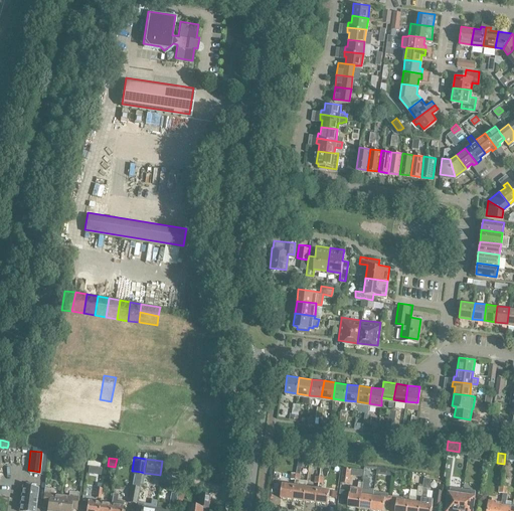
[(294,481),(292,496),(304,498),(306,484),(307,479),(299,477),(301,465),(297,464),(296,471),(295,477),(294,481)]
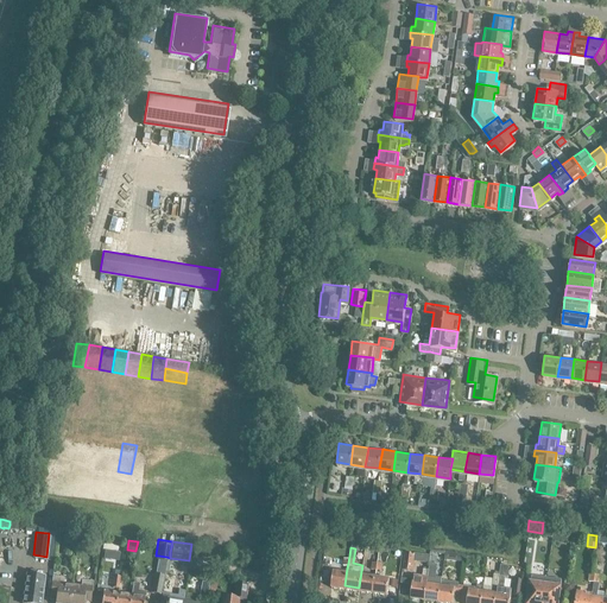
[(413,550),(404,548),(402,565),(411,566),(413,550)]
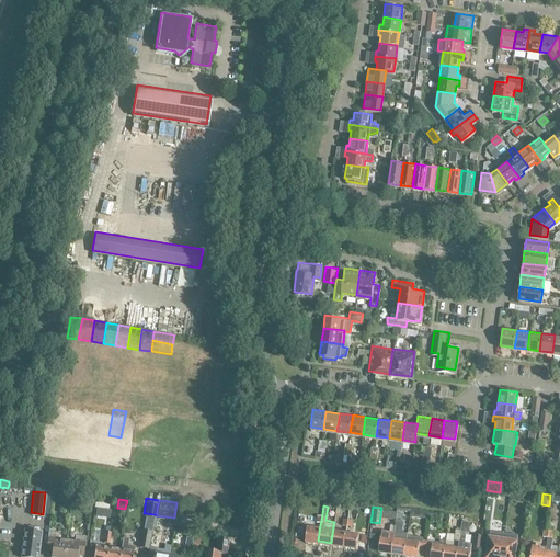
[(403,553),(407,533),(407,531),(401,530),(402,519),(396,518),(395,524),(390,550),(403,553)]
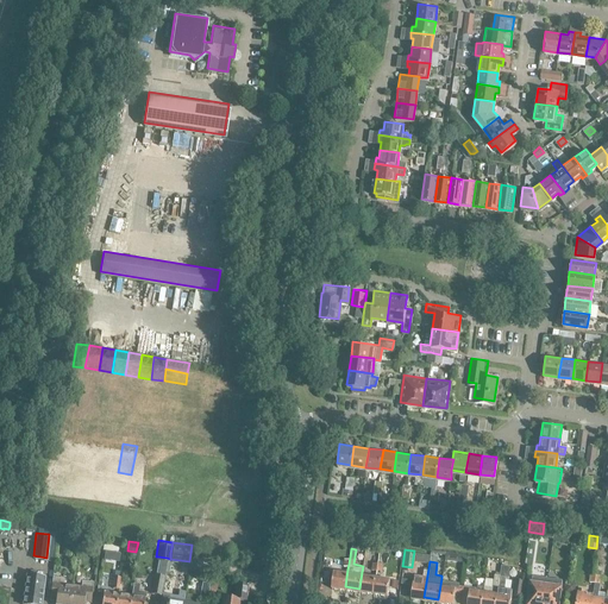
[(160,592),(163,573),(164,573),(165,564),(157,562),(156,571),(154,571),(150,591),(160,592)]
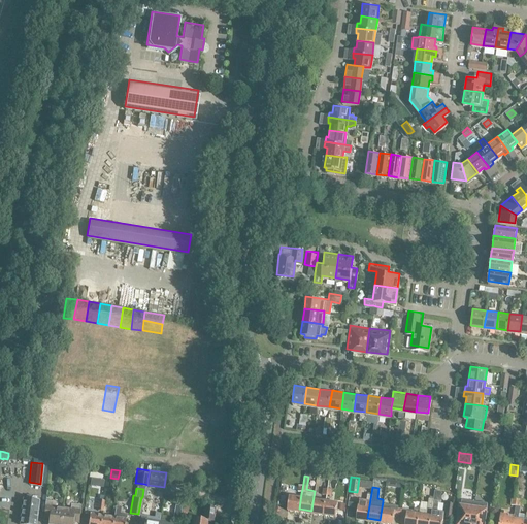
[(289,493),(287,508),(299,509),(301,493),(296,492),(295,494),(289,493)]
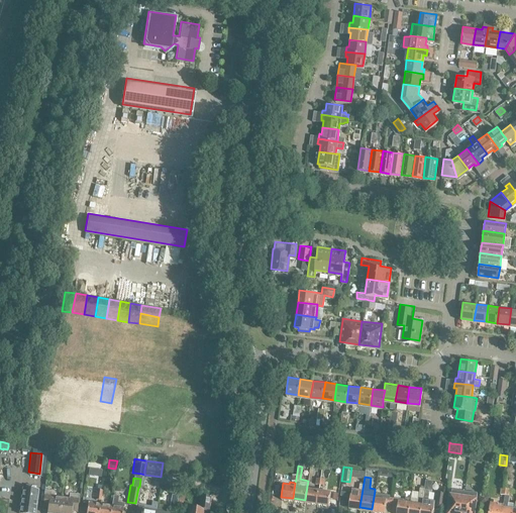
[(348,506),(359,507),(364,483),(359,482),(358,488),(350,487),(350,490),(346,489),(344,504),(348,504),(348,506)]
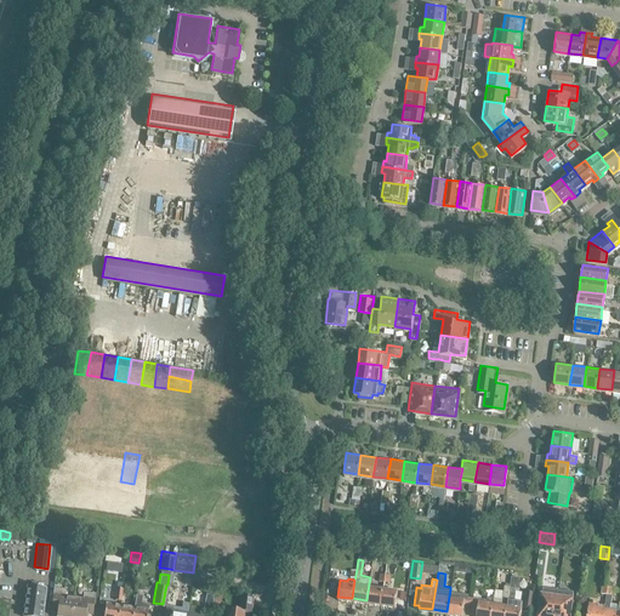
[(22,614),(37,615),(41,615),(46,585),(26,582),(22,614)]
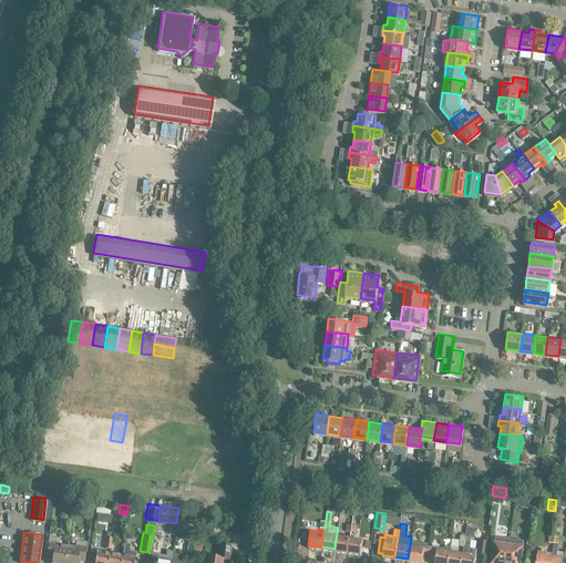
[(337,533),(335,549),(348,550),(350,535),(349,535),(349,533),(343,532),(342,534),(337,533)]
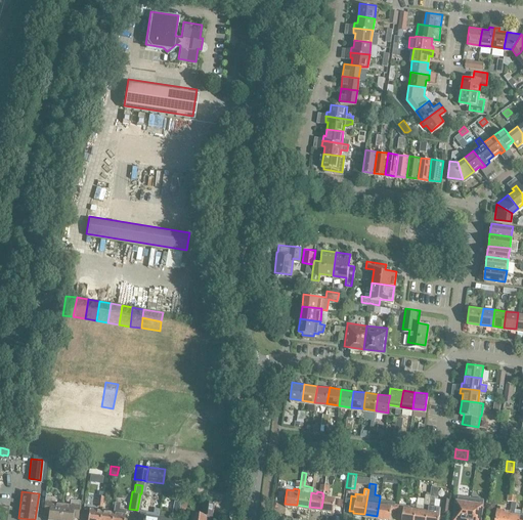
[(412,519),(425,519),(429,493),(429,492),(425,491),(424,503),(416,502),(416,507),(412,519)]
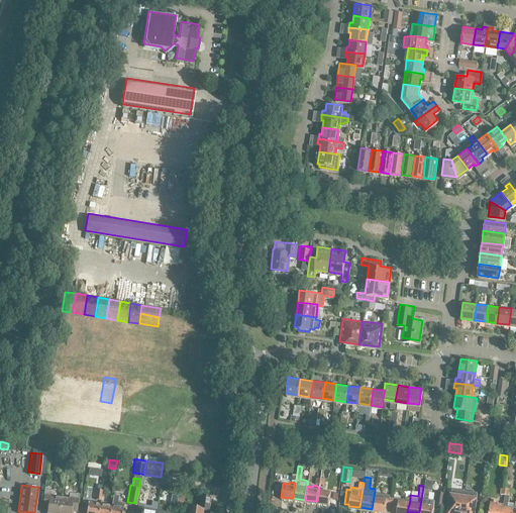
[(504,493),(503,502),(500,512),(512,512),(513,506),(514,501),(508,500),(509,493),(508,493),(509,487),(505,486),(504,493)]
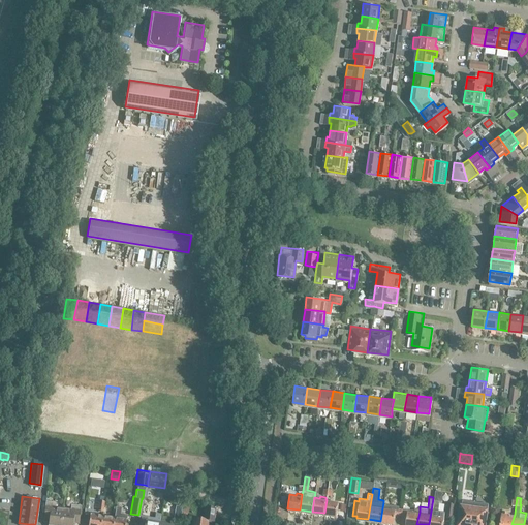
[(55,499),(44,498),(42,516),(49,516),(47,524),(59,524),(62,505),(54,504),(55,499)]
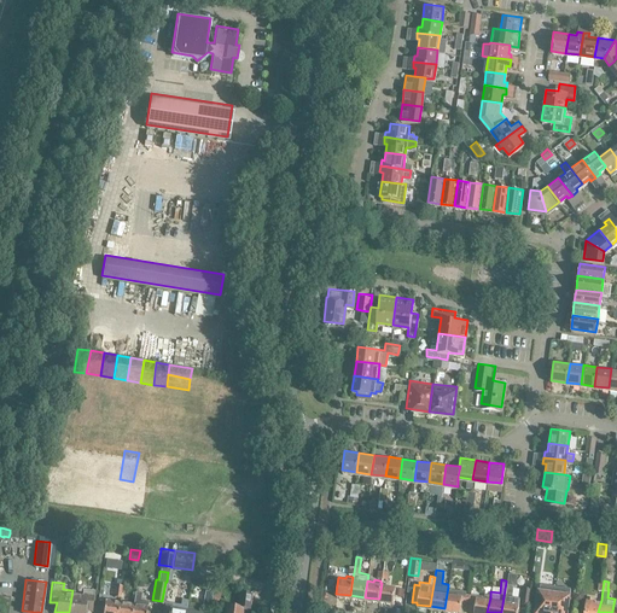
[(501,612),(516,612),(519,596),(519,595),(511,594),(513,583),(506,582),(501,612)]
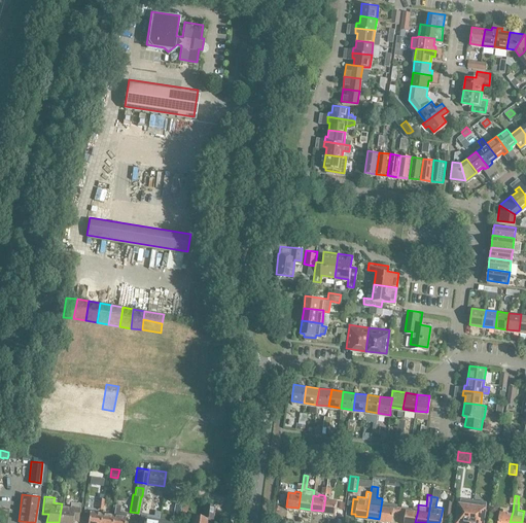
[(456,522),(460,522),(459,522),(468,522),(472,497),(460,496),(456,522)]
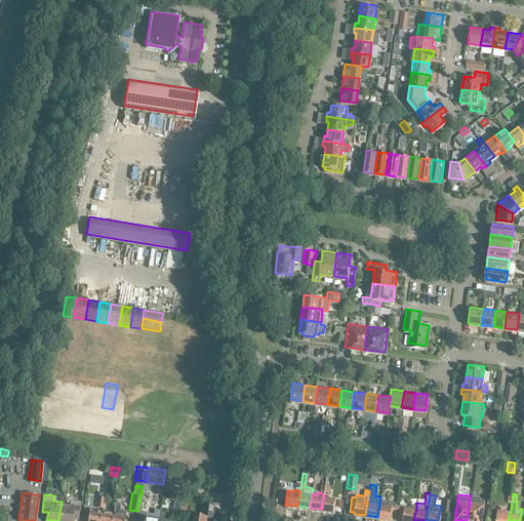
[(324,495),(322,509),(333,511),(335,496),(324,495)]
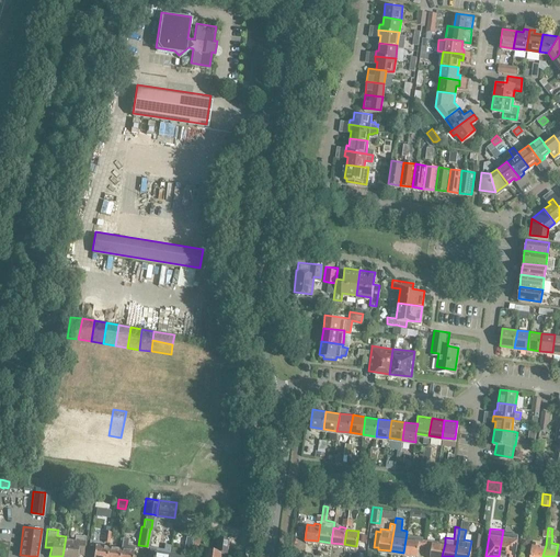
[(503,530),(499,556),(513,556),(517,532),(503,530)]
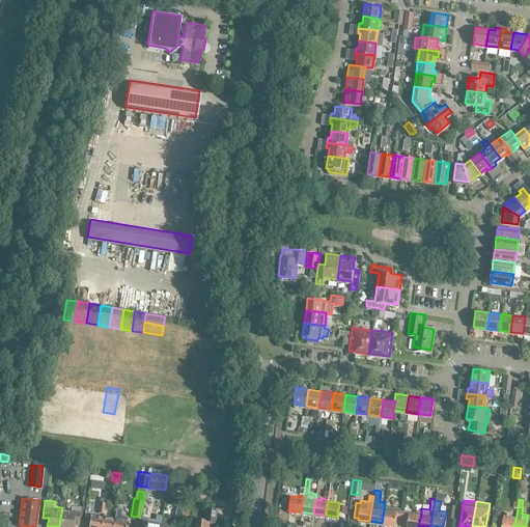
[(70,508),(62,507),(59,526),(72,526),(73,522),(79,522),(81,504),(71,503),(70,508)]
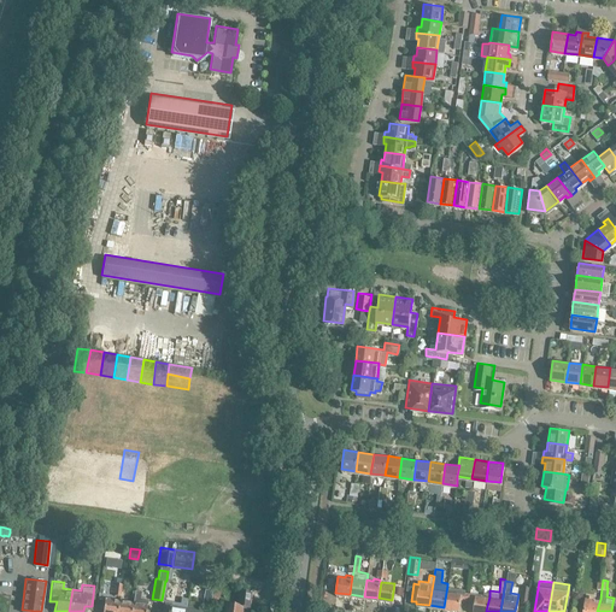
[(528,600),(529,586),(522,584),(520,599),(528,600)]
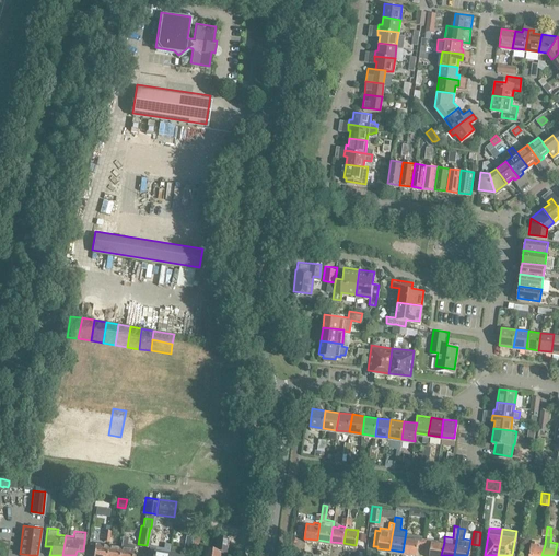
[(417,542),(422,543),(423,536),(421,536),(422,534),(406,532),(403,552),(416,554),(417,542)]
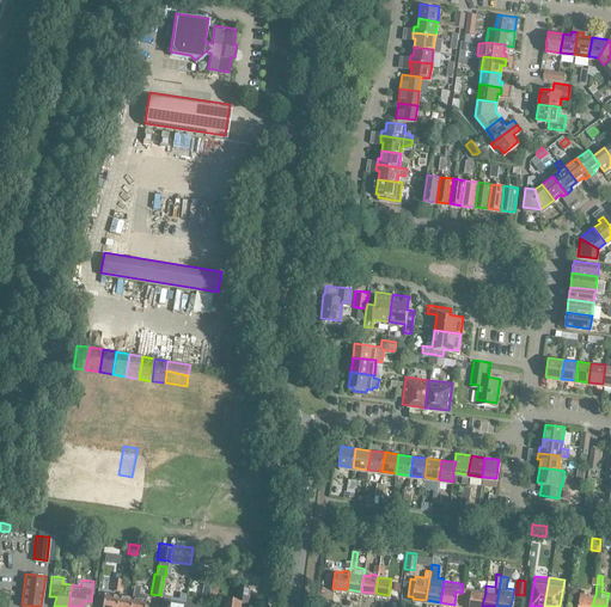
[(209,584),(202,582),(200,599),(206,600),(209,584)]
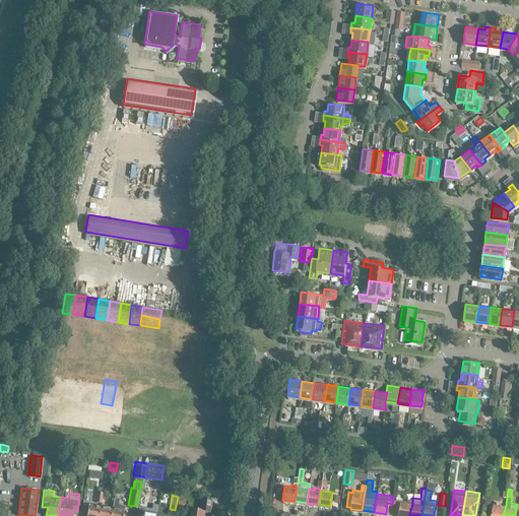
[(187,515),(202,515),(203,509),(209,510),(211,497),(201,495),(199,508),(189,507),(187,515)]
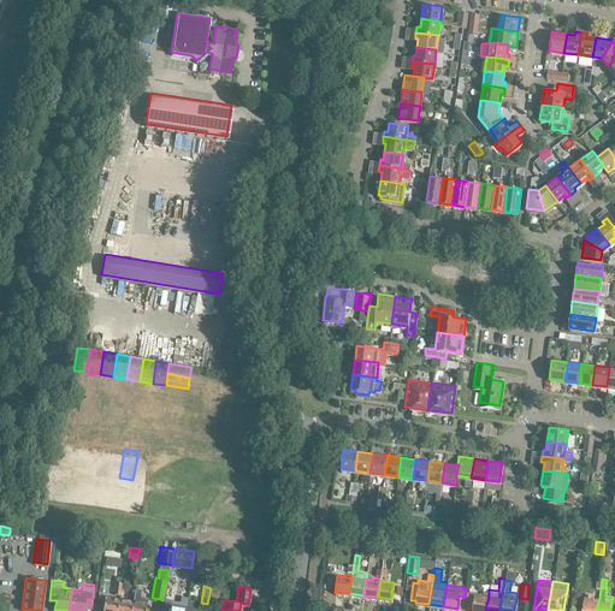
[(134,587),(131,599),(130,610),(145,610),(147,595),(140,594),(141,588),(134,587)]
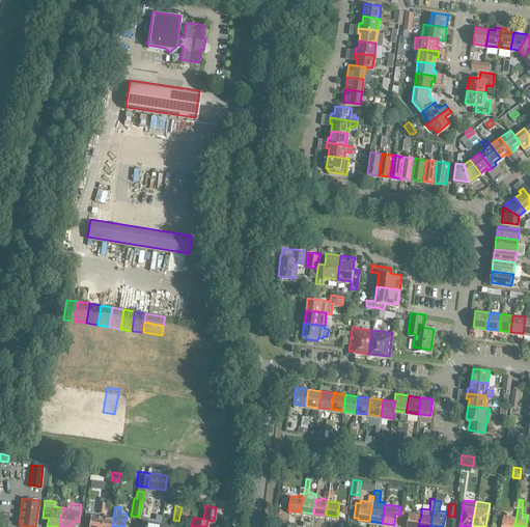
[(413,526),(418,526),(421,514),(415,512),(415,510),(403,508),(403,515),(408,516),(407,526),(413,526)]
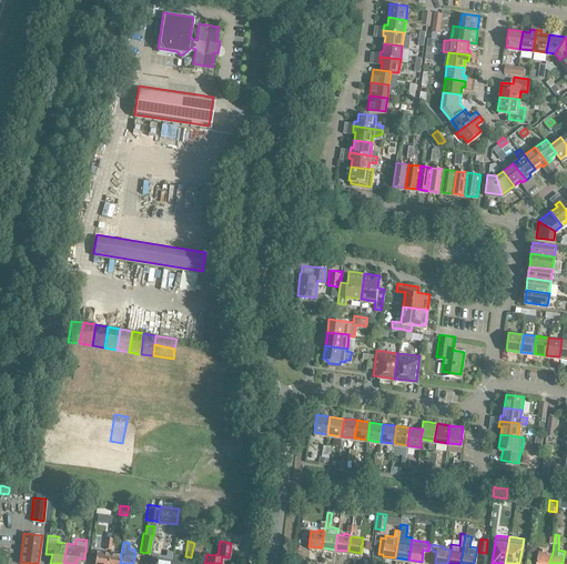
[(536,563),(549,563),(553,552),(547,552),(545,551),(545,547),(539,546),(536,563)]
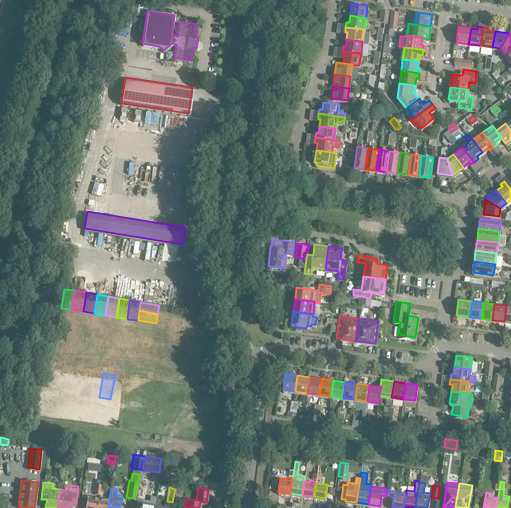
[(139,507),(152,507),(153,504),(155,495),(150,494),(149,498),(142,497),(141,497),(140,502),(139,507)]
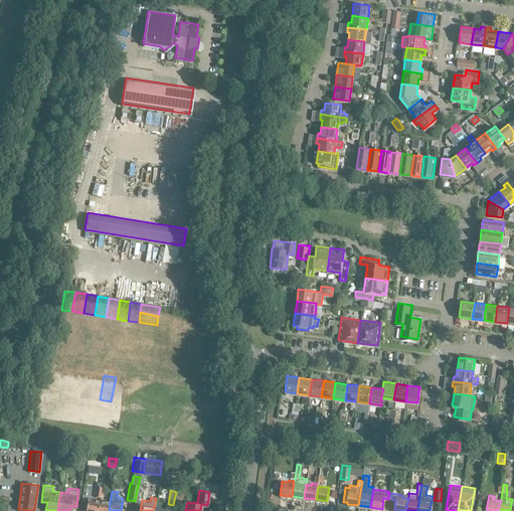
[(84,510),(97,510),(99,500),(87,498),(84,510)]
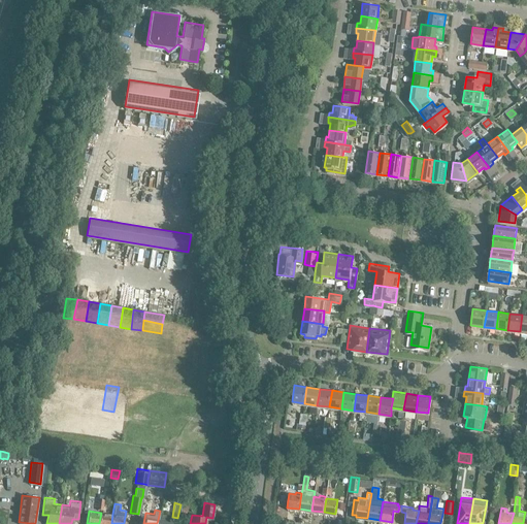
[(99,523),(111,523),(112,514),(101,513),(99,523)]
